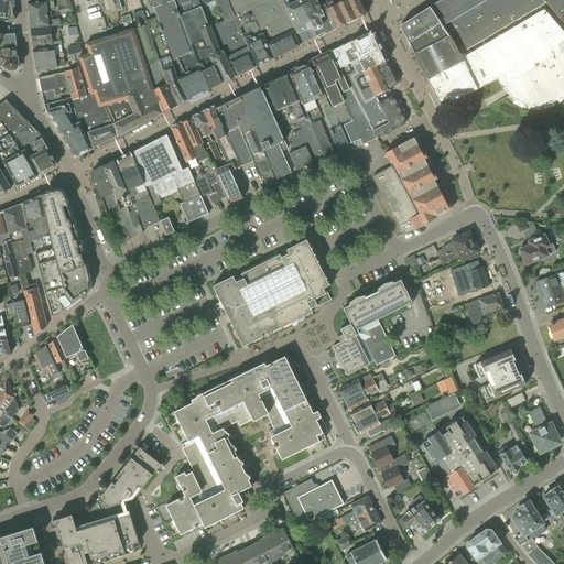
[(12,0),(0,0),(0,20),(12,22),(13,22),(15,1),(12,0)]
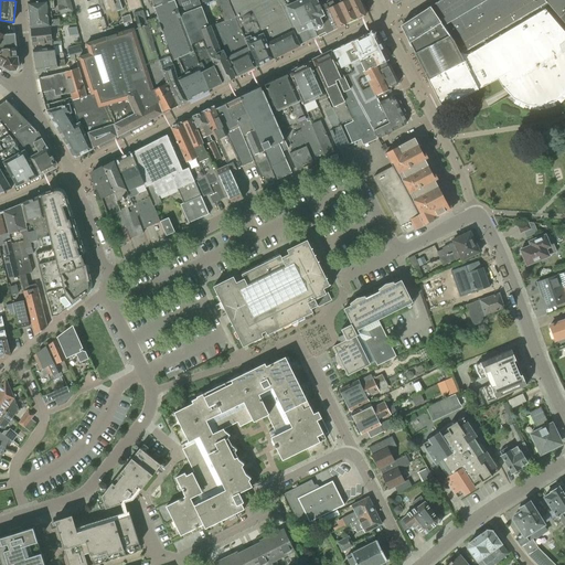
[(30,2),(30,17),(44,16),(44,18),(48,18),(51,17),(51,11),(54,11),(53,0),(45,1),(43,0),(40,0),(39,2),(30,2)]
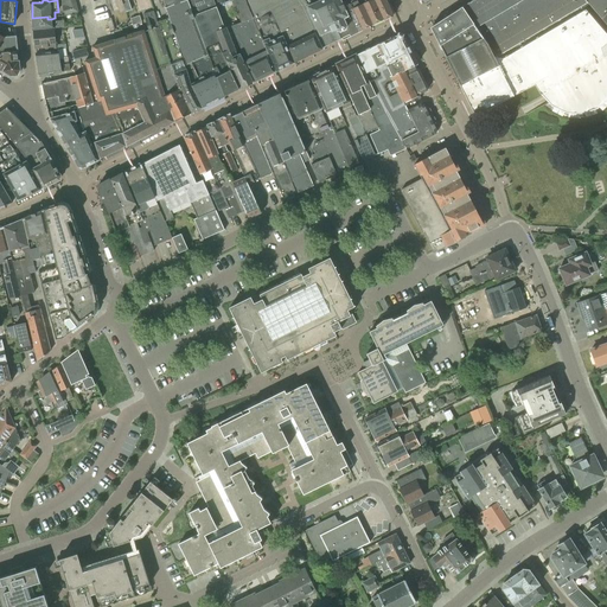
[(61,0),(64,17),(78,12),(75,0),(61,0)]
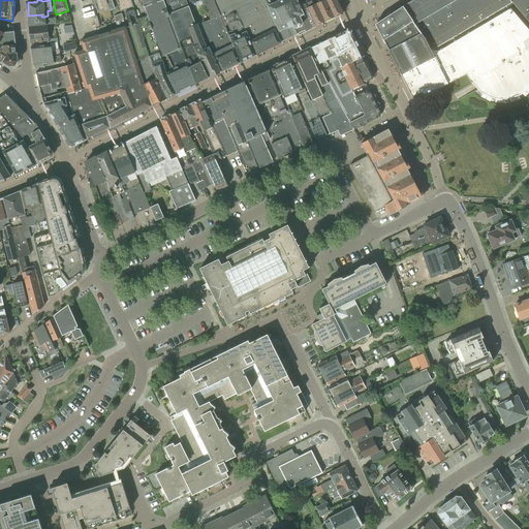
[(104,0),(109,10),(115,8),(112,0),(104,0)]
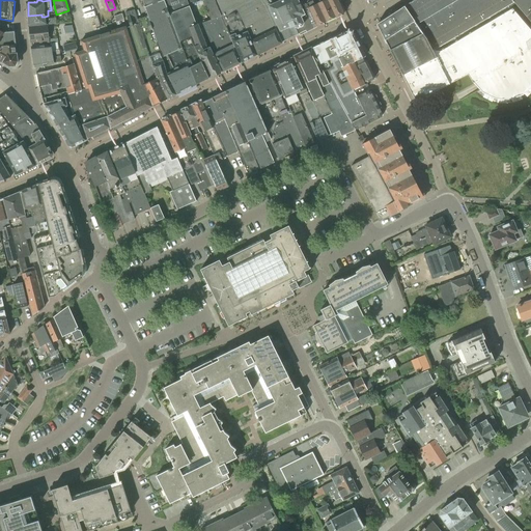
[(168,78),(176,95),(196,85),(168,9),(169,9),(165,0),(143,0),(145,6),(145,7),(146,12),(147,16),(147,17),(168,78)]
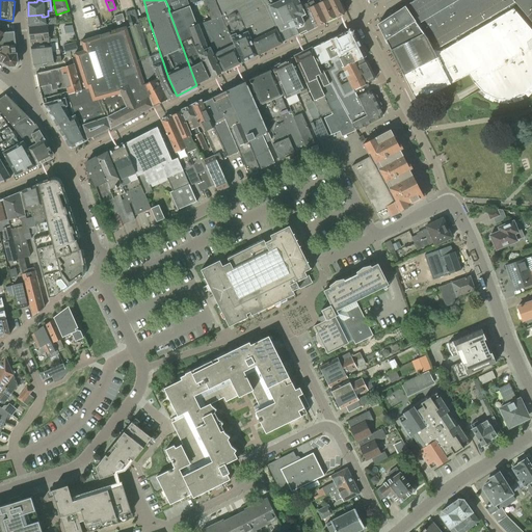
[(187,0),(165,0),(169,9),(168,9),(196,85),(210,79),(197,54),(187,29),(196,25),(187,0)]
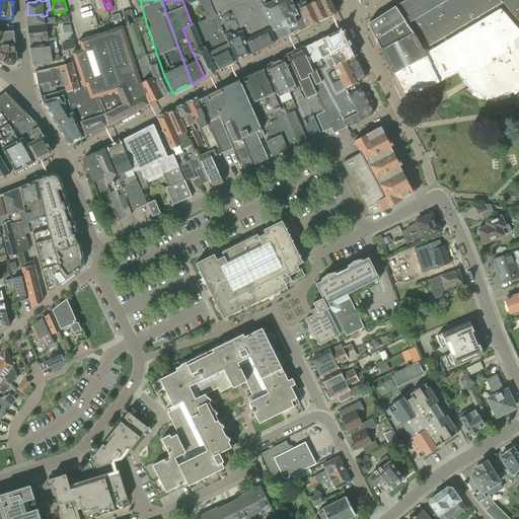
[(217,18),(209,0),(199,0),(187,5),(190,13),(202,8),(206,19),(198,22),(209,50),(218,70),(235,62),(236,61),(217,18)]
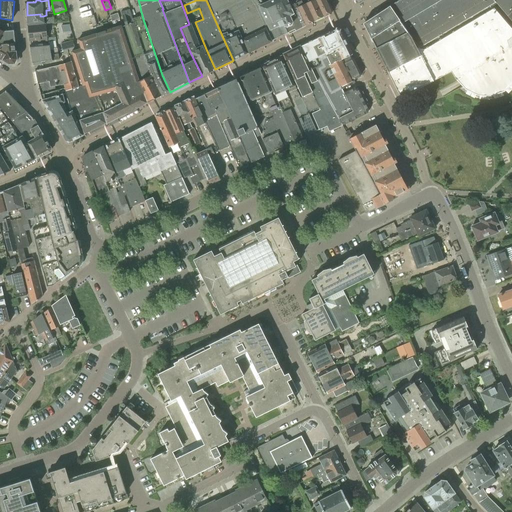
[(206,0),(214,18),(230,11),(248,53),(272,41),(253,0),(206,0)]
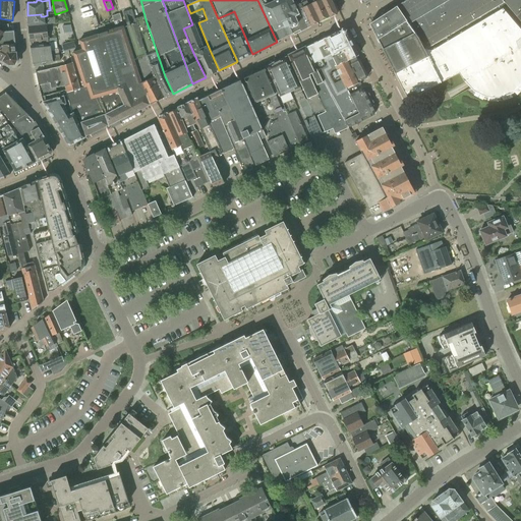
[(257,0),(277,42),(293,34),(289,24),(287,19),(289,18),(280,0),(257,0)]
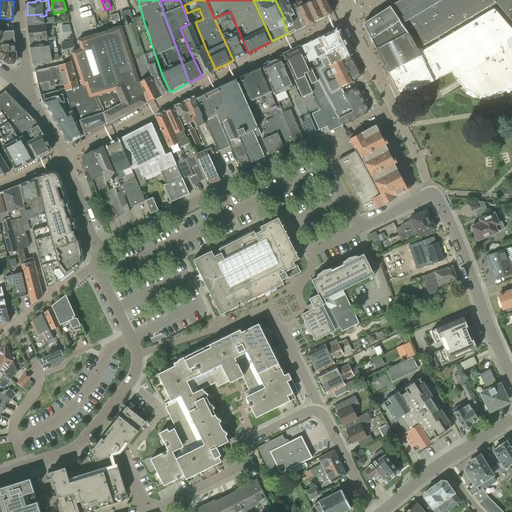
[(288,33),(305,24),(293,0),(275,0),(284,18),(282,19),(284,24),(288,33)]
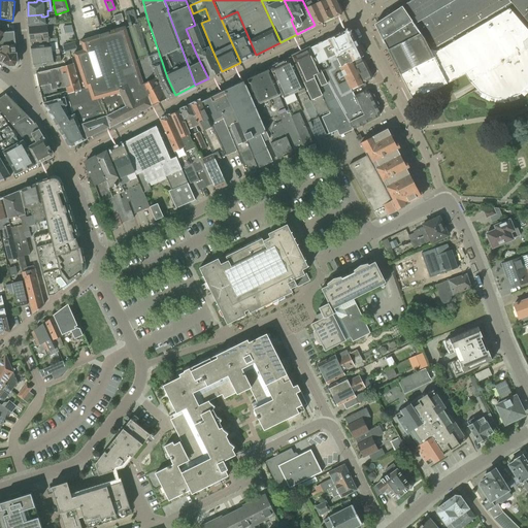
[(302,0),(315,25),(315,26),(342,13),(335,0),(302,0)]
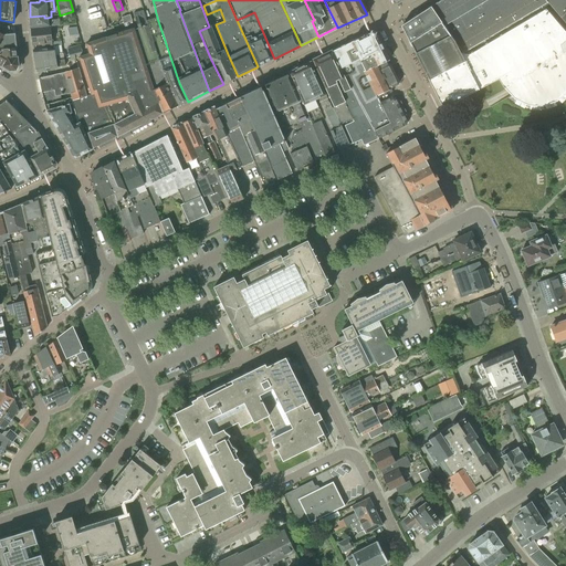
[(565,0),(441,0),(431,7),(454,41),(462,54),(548,3),(565,24),(565,0)]
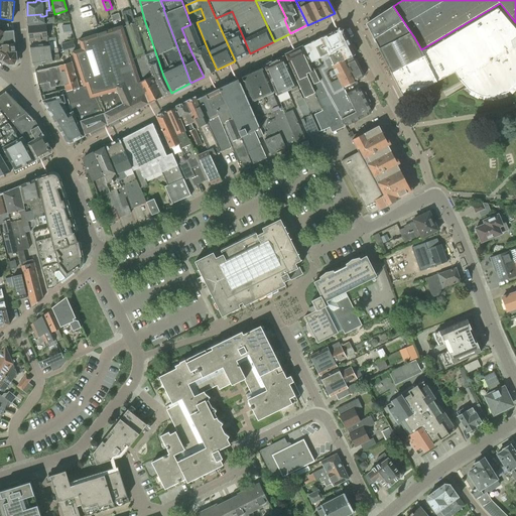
[(414,37),(393,6),(391,7),(377,16),(366,23),(404,99),(413,95),(436,82),(456,73),(461,81),(467,78),(473,86),(484,90),(494,91),(505,87),(513,80),(515,74),(515,72),(515,52),(514,46),(512,42),(515,38),(515,30),(498,9),(427,50),(421,49),(414,37)]
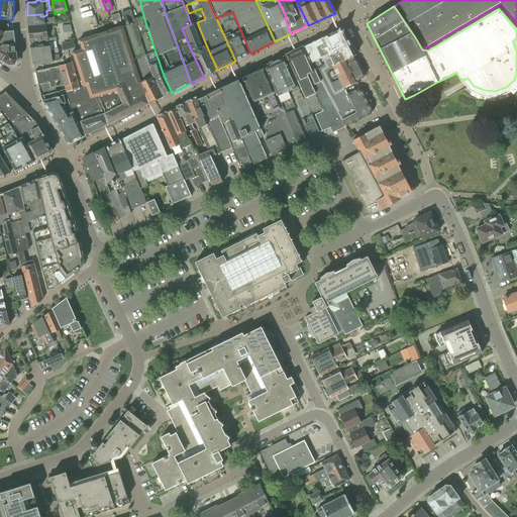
[(127,27),(124,28),(141,83),(150,103),(159,99),(164,97),(159,88),(160,88),(153,74),(151,75),(134,19),(131,10),(123,13),(127,27)]
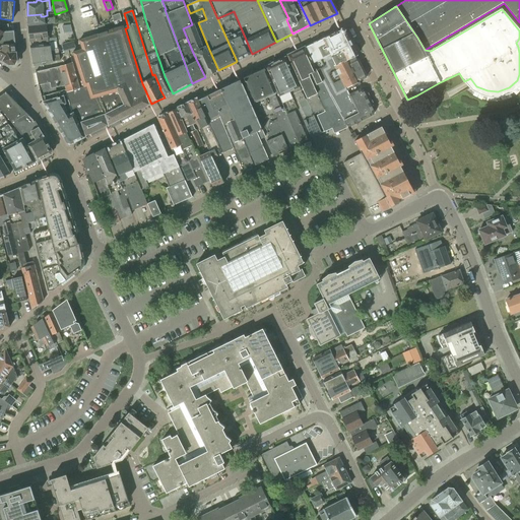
[(234,11),(217,18),(237,61),(252,54),(234,11)]
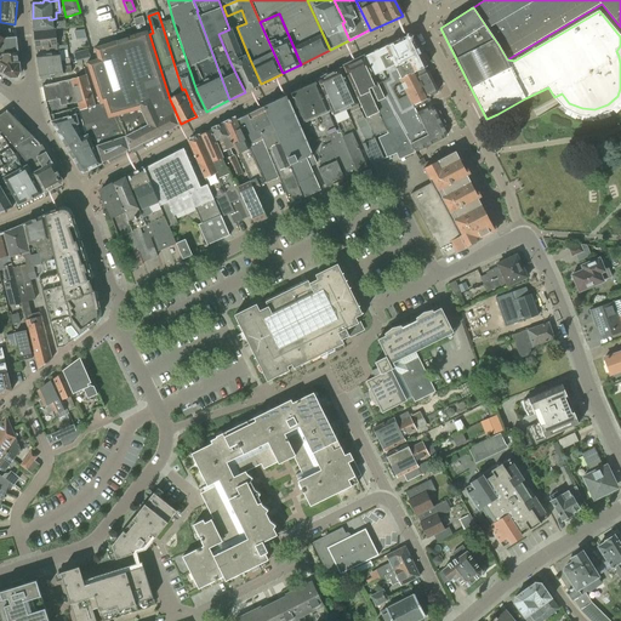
[(134,20),(136,27),(144,23),(143,16),(134,20)]
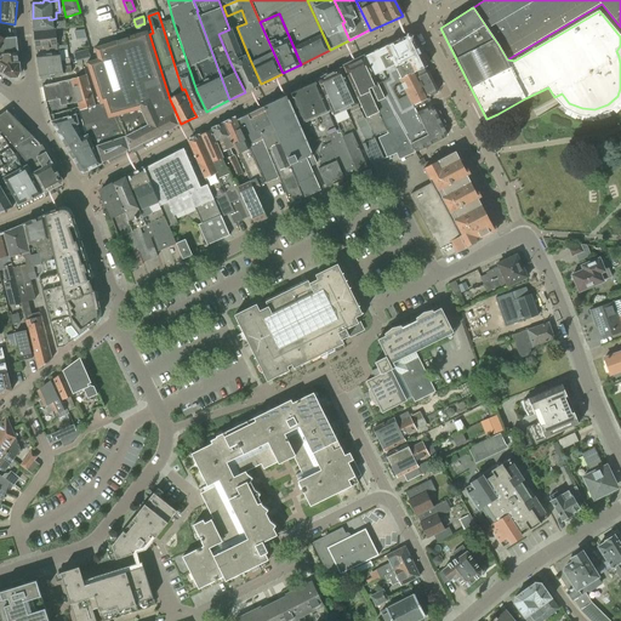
[(33,18),(34,32),(55,30),(66,29),(66,22),(53,23),(52,20),(49,20),(49,17),(33,18)]
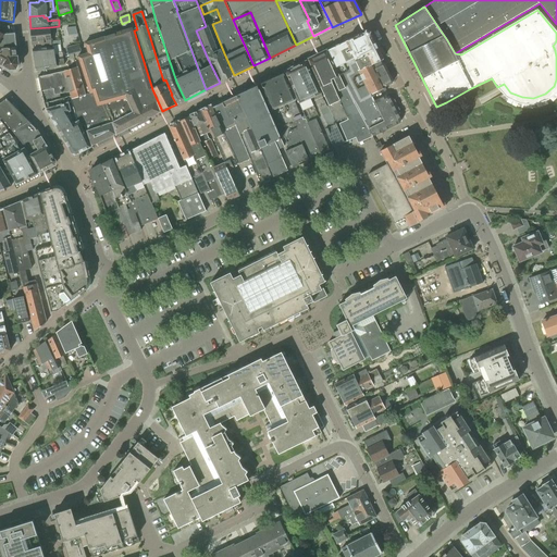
[(176,82),(155,17),(145,21),(163,81),(165,79),(172,95),(171,95),(176,104),(185,100),(176,82)]
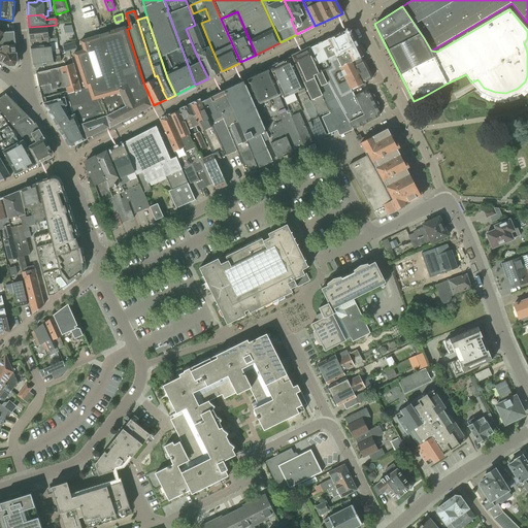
[(73,24),(64,26),(67,39),(76,37),(73,24)]
